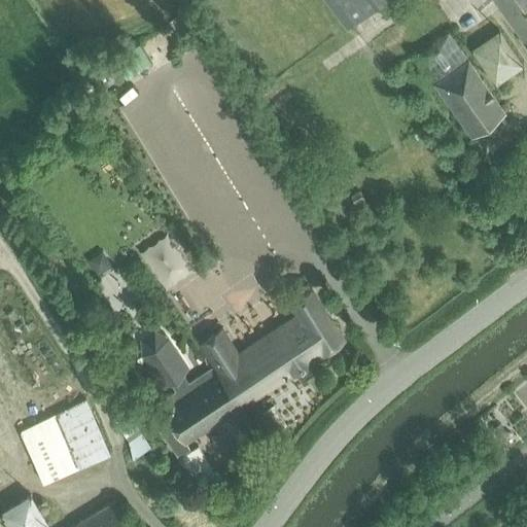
[(382,0),(325,0),(346,28),(382,0)]
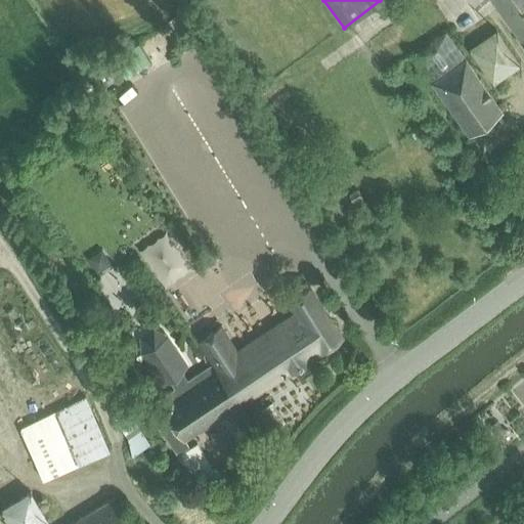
[(523,0),(490,0),(523,48),(523,0)]
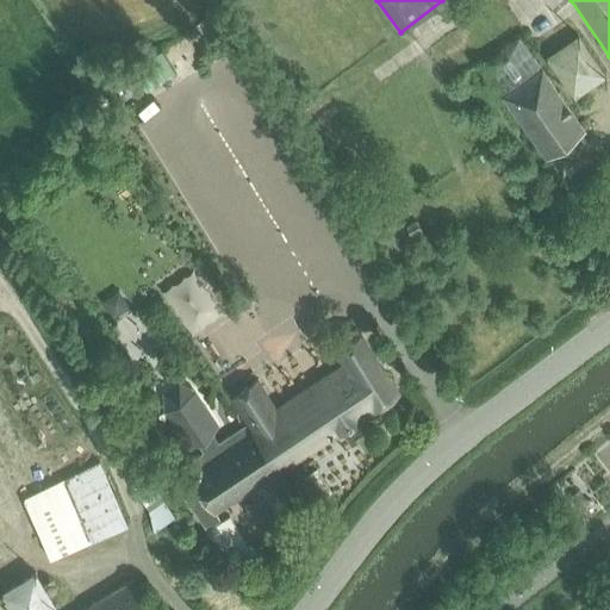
[(547,56),(576,98),(605,76),(577,35),(547,56)]
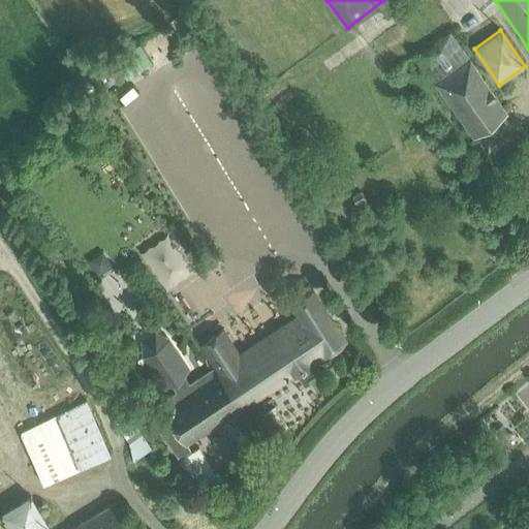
[(469,59),(450,32),(417,55),(436,82),(469,59)]
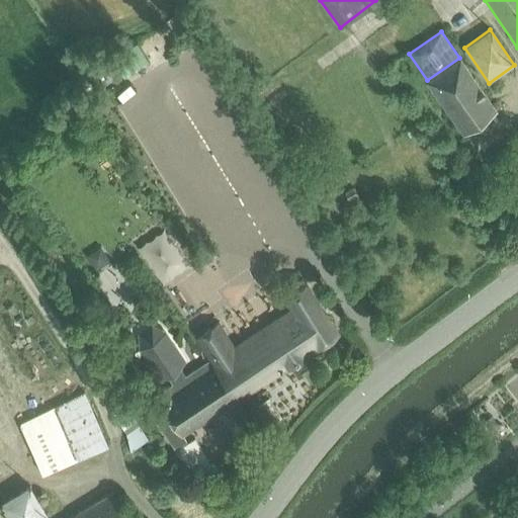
[(110,57),(93,67),(100,77),(116,66),(110,57)]
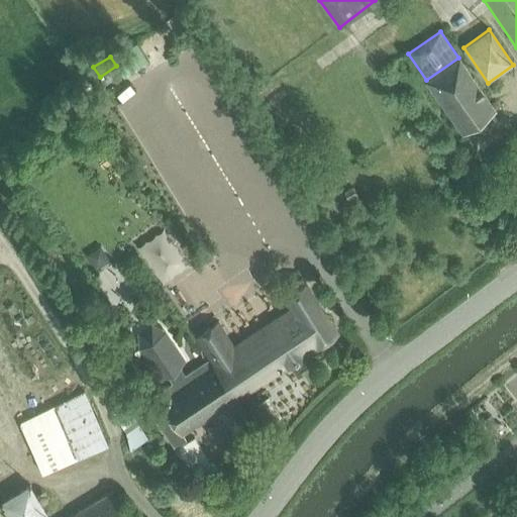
[(458,59),(425,82),(462,133),(495,110),(458,59)]
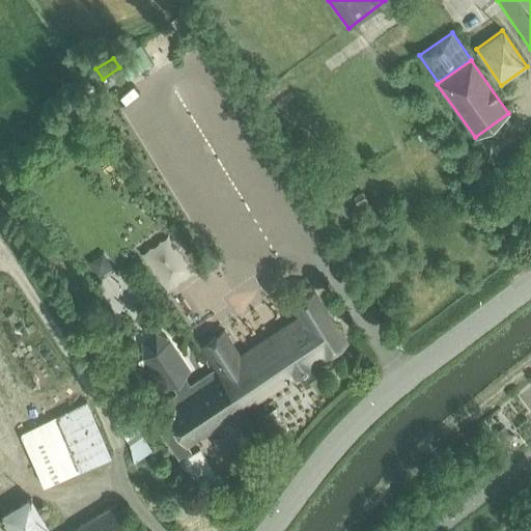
[(358,206),(366,202),(361,194),(354,199),(358,206)]
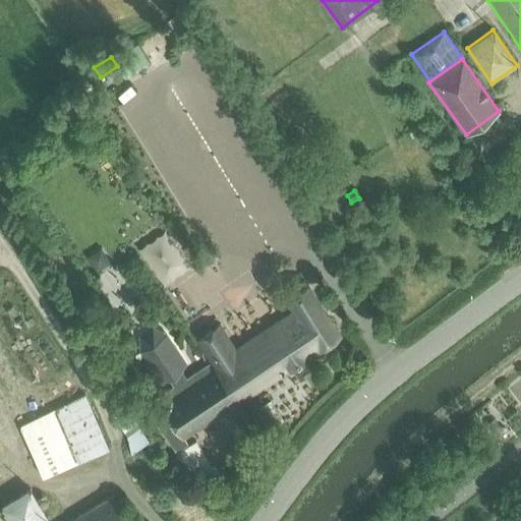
[(137,248),(170,288),(199,265),(167,224),(137,248)]
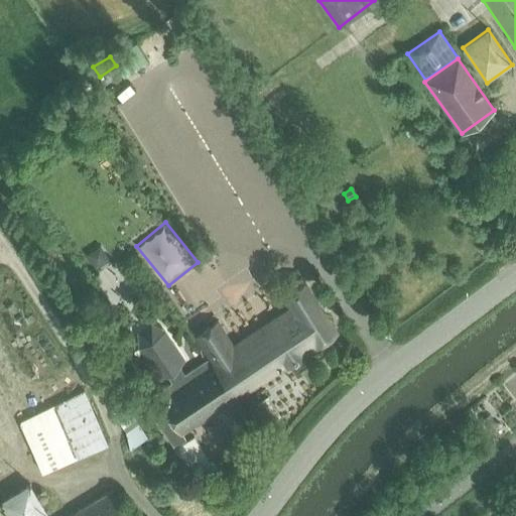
[(91,256),(98,266),(111,257),(104,247),(91,256)]
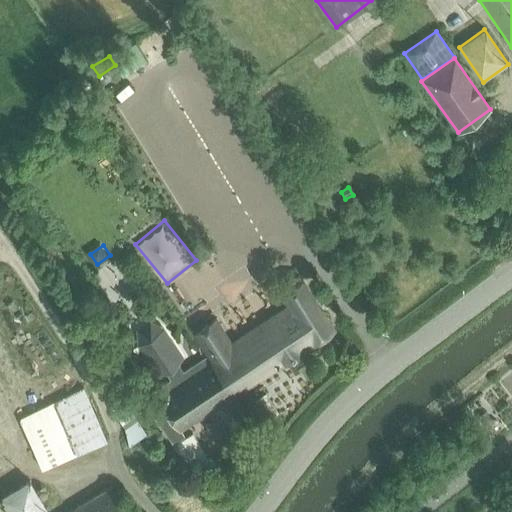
[(166,374),(171,380),(143,398),(173,444),(186,436),(181,429),(335,328),(304,280),(281,295),(288,305),(237,339),(232,343),(216,318),(193,334),(208,358),(185,373),(180,365),(185,359),(165,330),(152,323),(139,332),(140,347),(159,376),(166,374)]
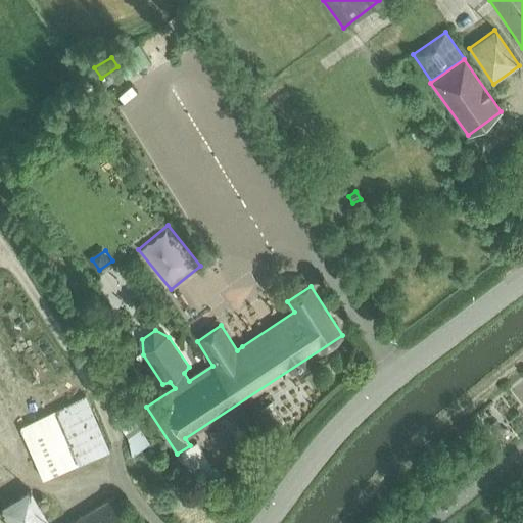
[(109,450),(86,395),(20,428),(43,478),(74,464),(75,466),(109,450)]
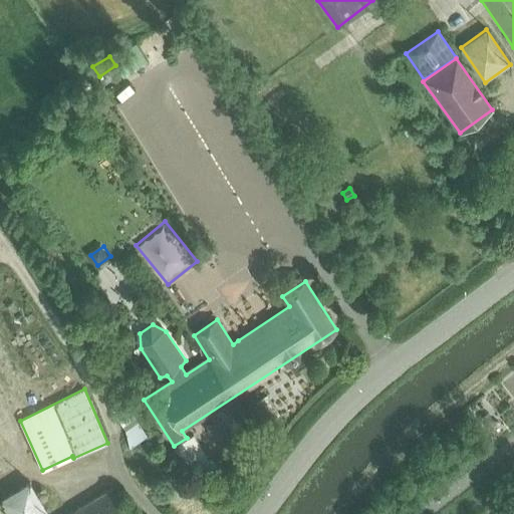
[(109,406),(125,430),(139,421),(121,397),(109,406)]
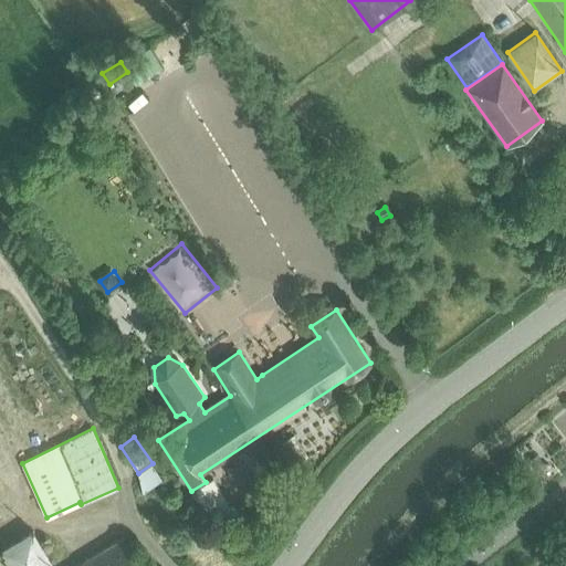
[(537,454),(528,462),(538,473),(547,467),(537,454)]
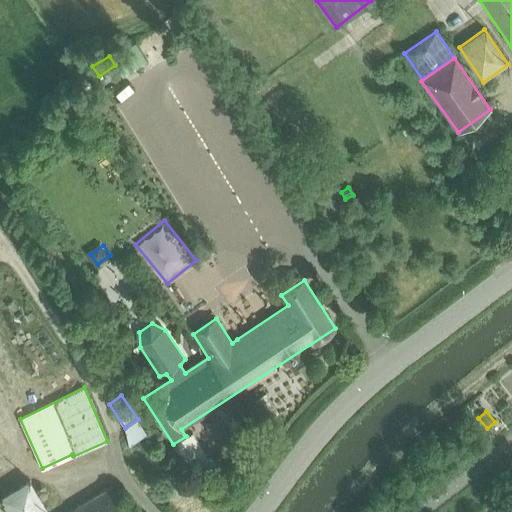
[(2,494),(12,511),(43,511),(51,508),(33,477),(2,494)]
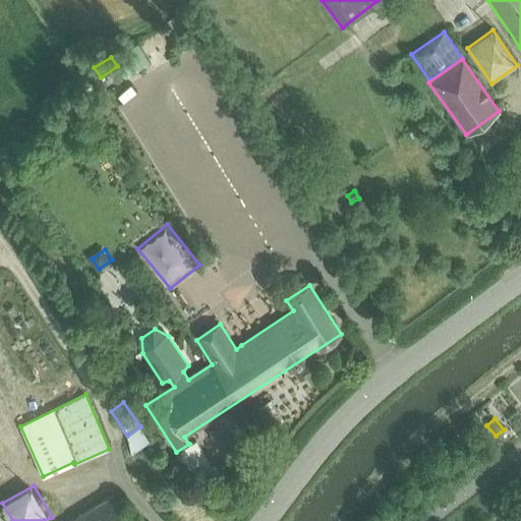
[(125,520),(111,498),(72,520),(125,520)]
